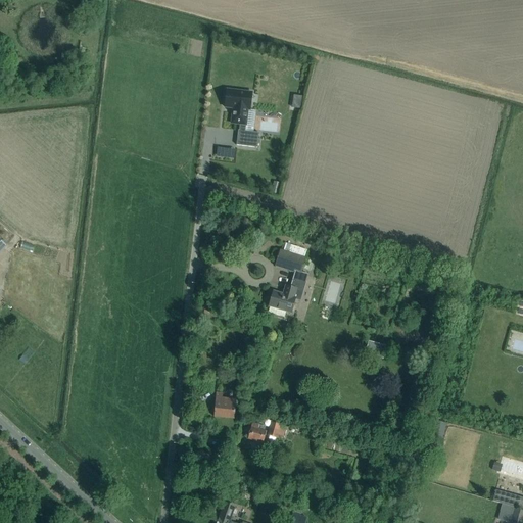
[(238,131),(236,145),(257,148),(258,133),(245,132),(247,110),(249,110),(252,93),(227,90),(225,107),(233,108),(231,124),(240,125),(239,131),(238,131)]
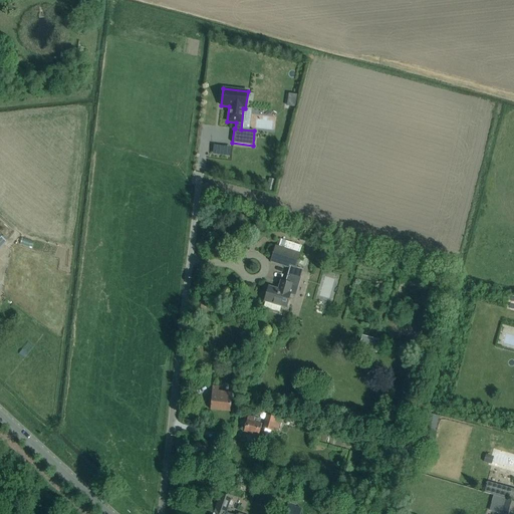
[(35,249),(37,242),(25,239),(23,246),(35,249)]
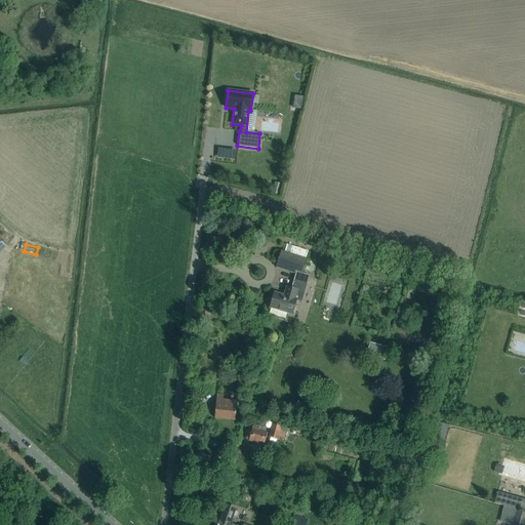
[(282,250),(277,266),(301,274),(307,258),(306,258),(308,251),(286,244),(284,251),(282,250)]
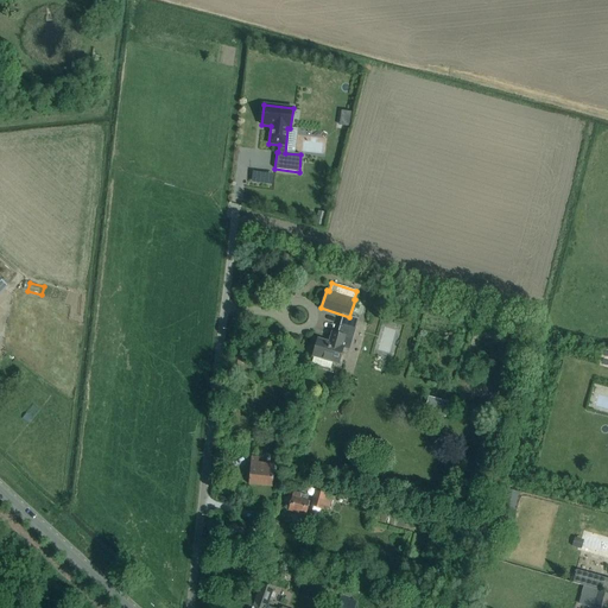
[(342,347),(341,347),(344,337),(347,337),(352,322),(342,318),(337,335),(333,333),(329,343),(318,340),(312,356),(314,356),(312,363),(330,368),(333,362),(337,363),(342,347)]
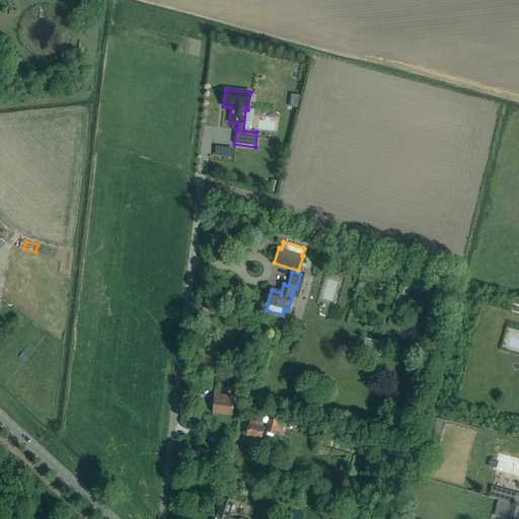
[(204,302),(201,315),(214,318),(216,311),(215,311),(216,305),(204,302)]
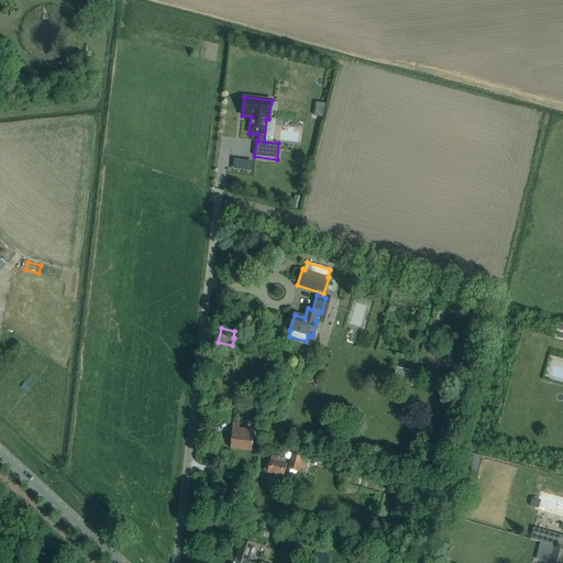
[(562,357),(552,356),(547,381),(559,384),(560,379),(562,379),(562,357)]
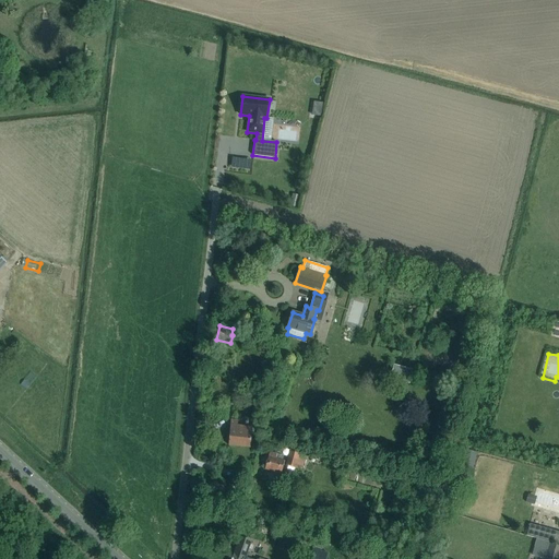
[(394,365),(391,378),(409,383),(413,370),(394,365)]
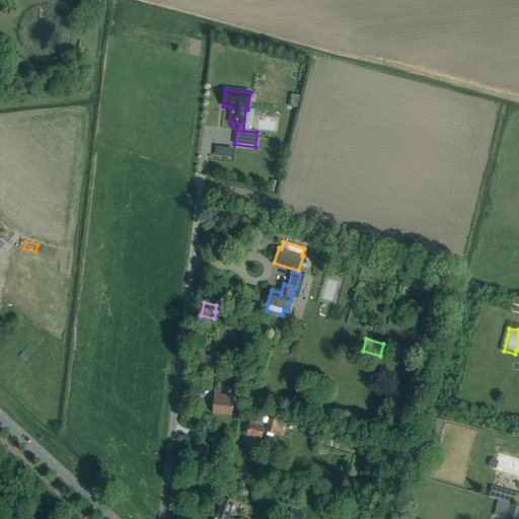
[(232,415),(234,397),(220,396),(221,390),(215,390),(213,413),(232,415)]
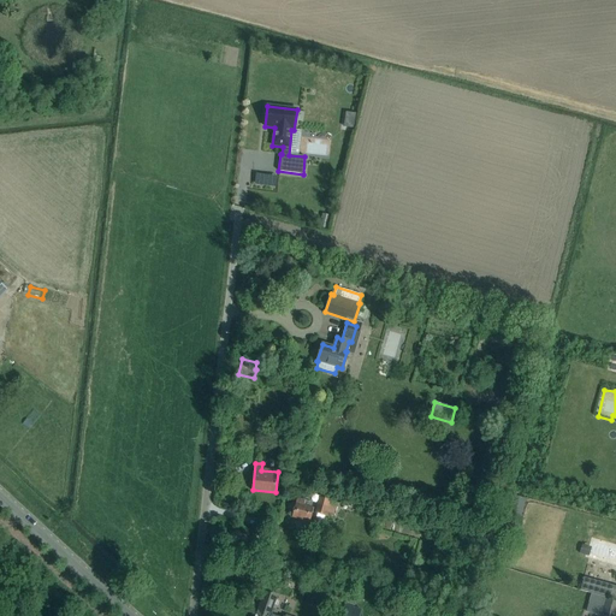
[(510,496),(502,528),(517,533),(526,499),(510,496)]
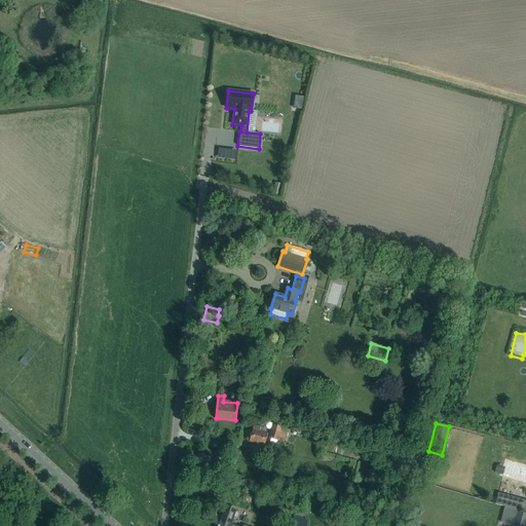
[(265,428),(260,427),(254,425),(249,442),(264,446),(267,435),(264,434),(265,428)]
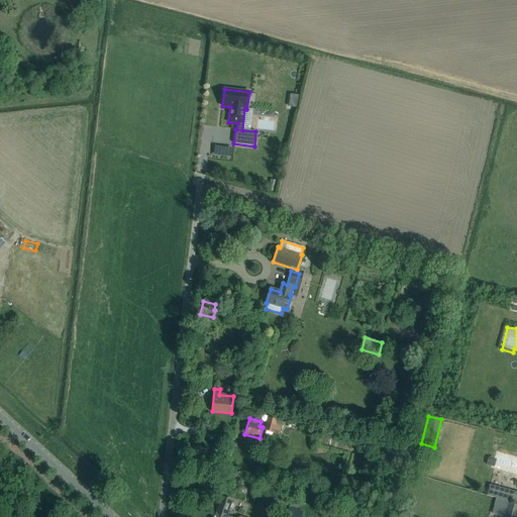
[(278,436),(282,422),(269,418),(265,432),(278,436)]
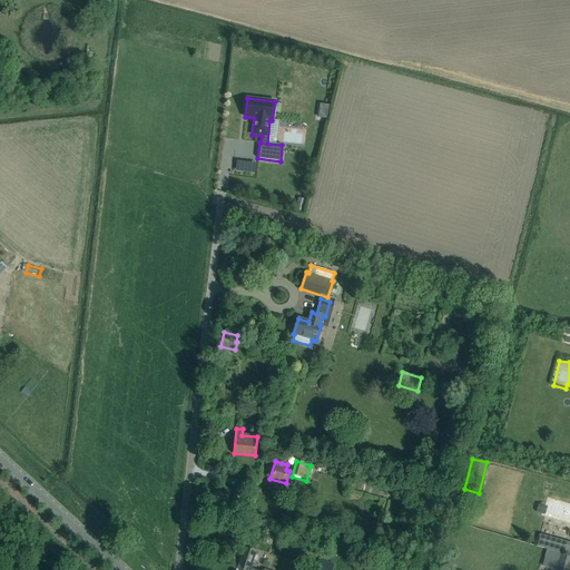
[(547,507),(539,504),(537,513),(544,516),(547,507)]
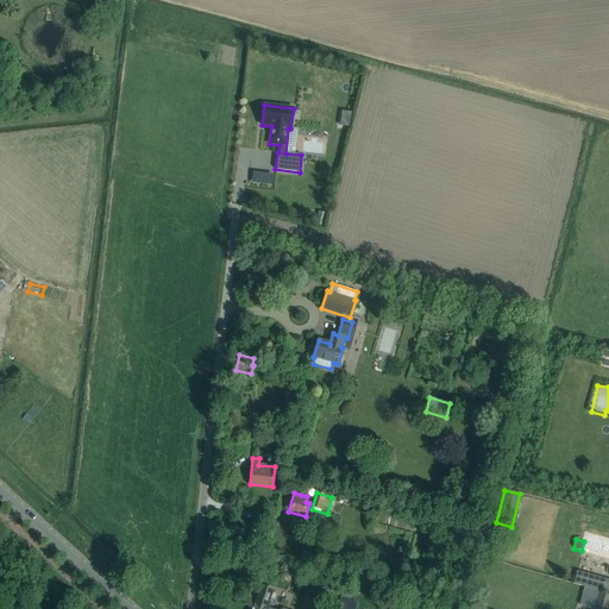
[(608,578),(578,571),(575,583),(608,592),(608,578)]
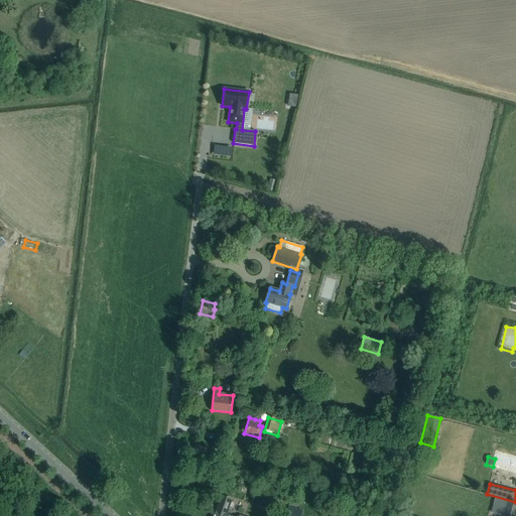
[(231,500),(222,496),(216,511),(214,515),(241,515),(240,515),(239,515),(230,515),(226,514),(231,500)]
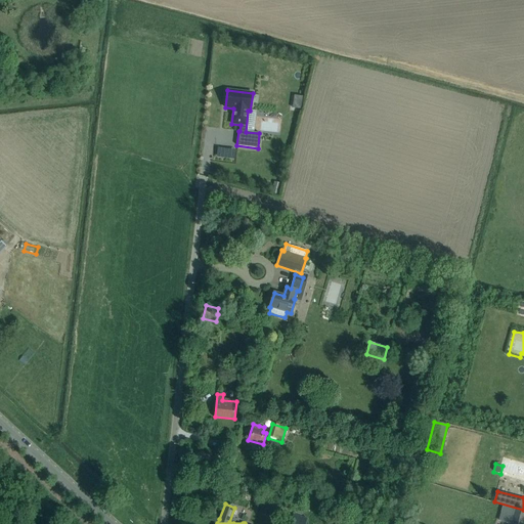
[(516,511),(510,509),(503,507),(498,521),(508,523),(522,523),(523,523),(523,512),(516,510),(516,511)]
